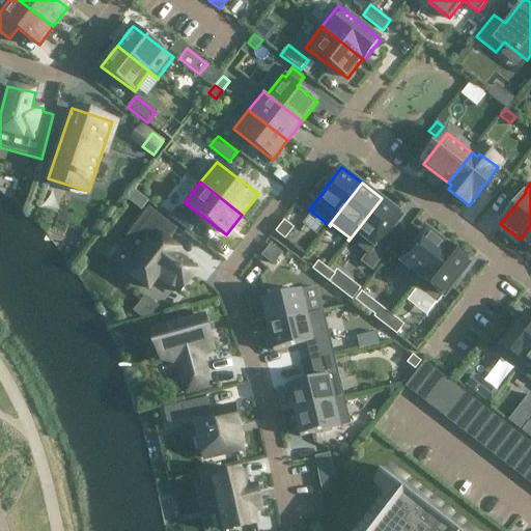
[(135,192),(129,200),(141,211),(148,201),(135,192)]
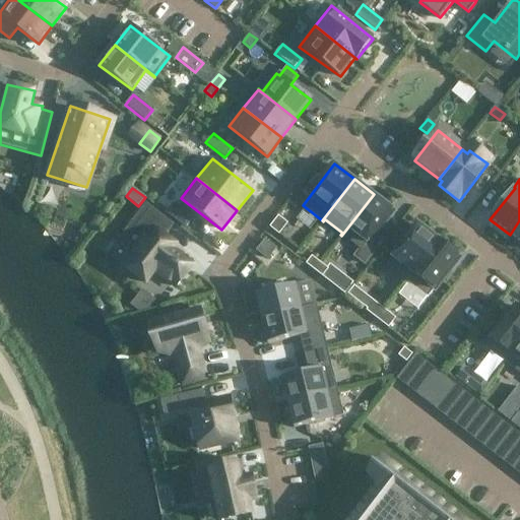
[(374,194),(341,236),(360,250),(354,256),(365,264),(382,242),(382,241),(374,235),(393,209),(374,194)]
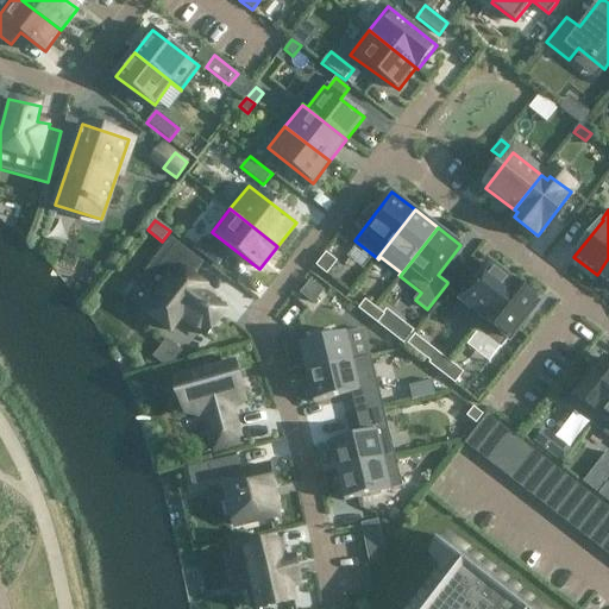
[(203,238),(194,250),(218,268),(226,256),(203,238)]
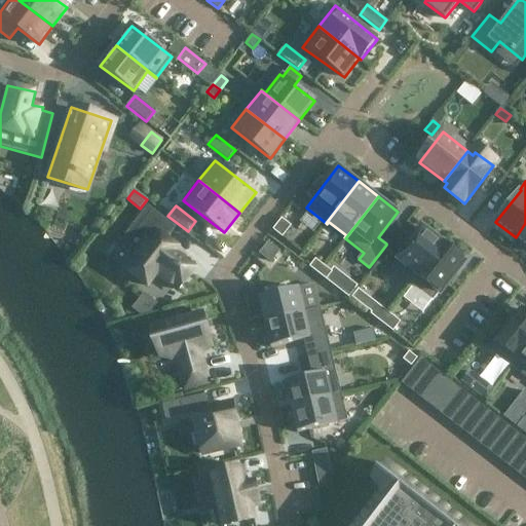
[(140,252),(126,269),(148,286),(160,269),(183,286),(195,269),(161,243),(174,228),(151,211),(134,234),(146,243),(140,252)]
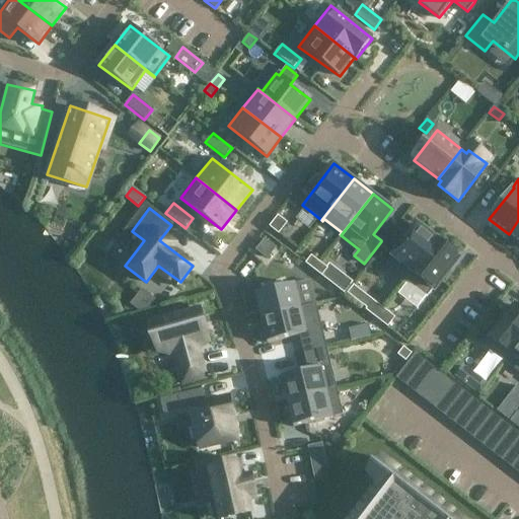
[(278,216),(269,227),(279,234),(288,223),(278,216)]
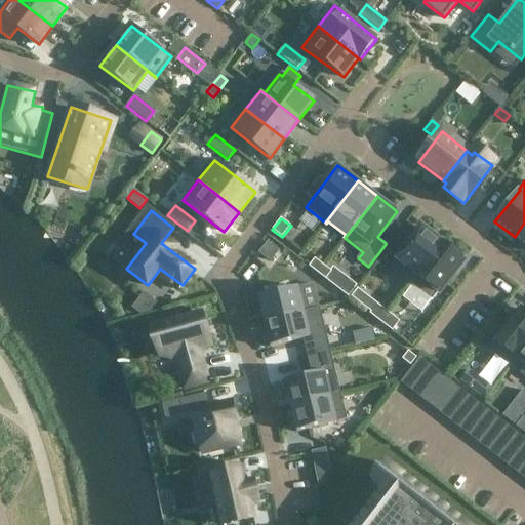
[(524,223),(515,237),(524,245),(524,223)]
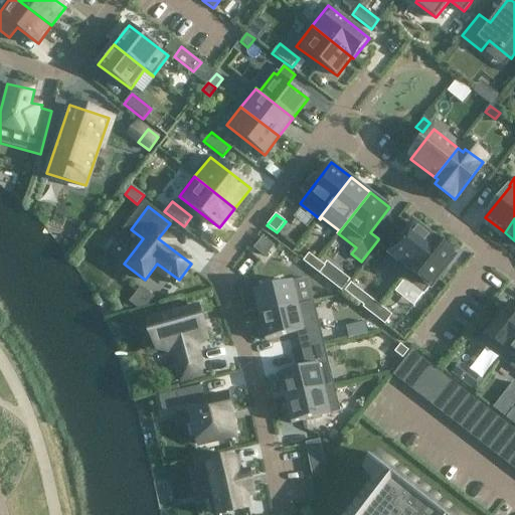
[(413,221),(382,263),(403,279),(435,238),(413,221)]
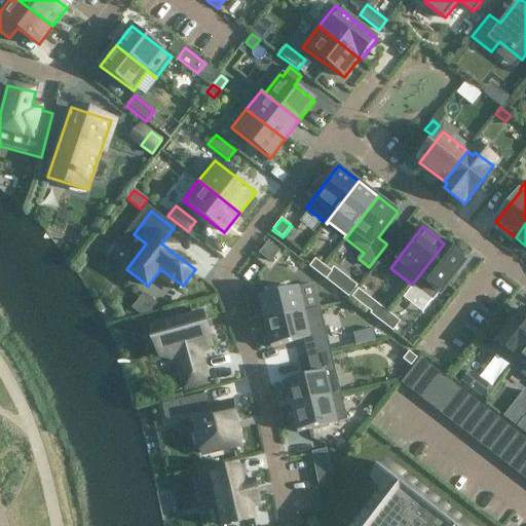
[(268,242),(259,254),(271,263),(280,251),(268,242)]
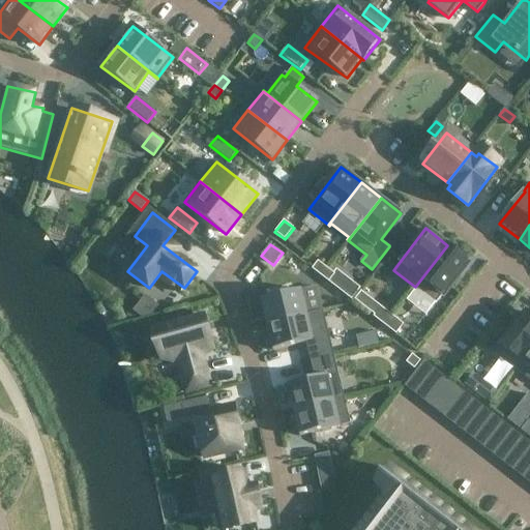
[(447,245),(415,287),(436,302),(469,262),(447,245)]
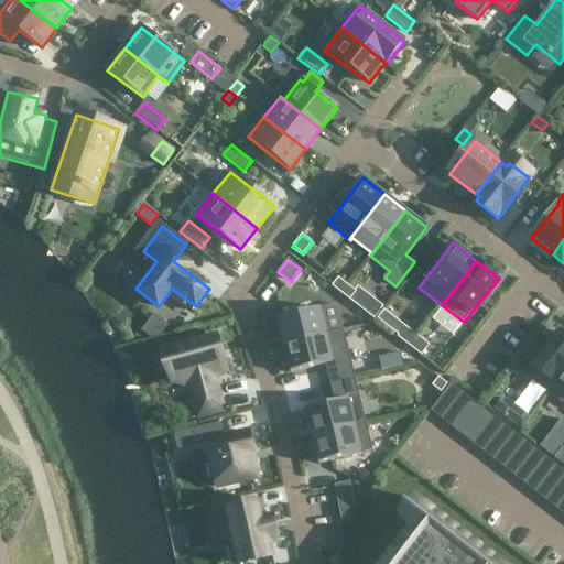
[(338,278),(332,286),(340,294),(347,285),(338,278)]
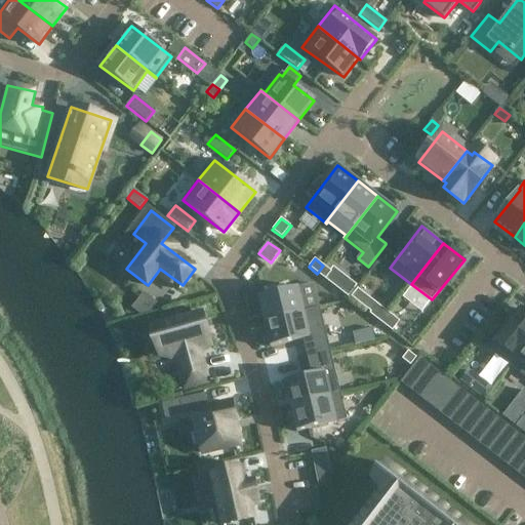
[(323,266),(317,274),(326,280),(332,272),(323,266)]
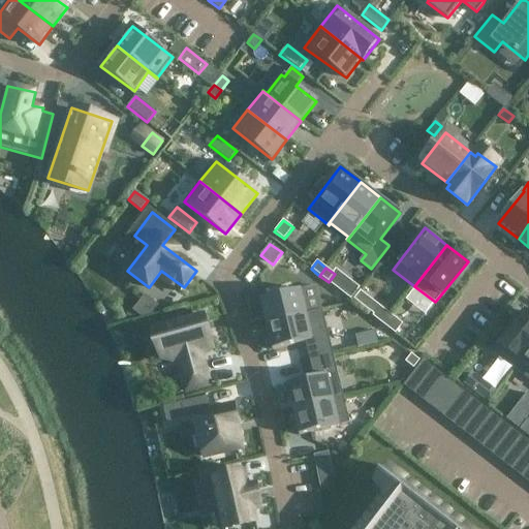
[(300,291),(261,301),(268,324),(306,315),(300,291)]
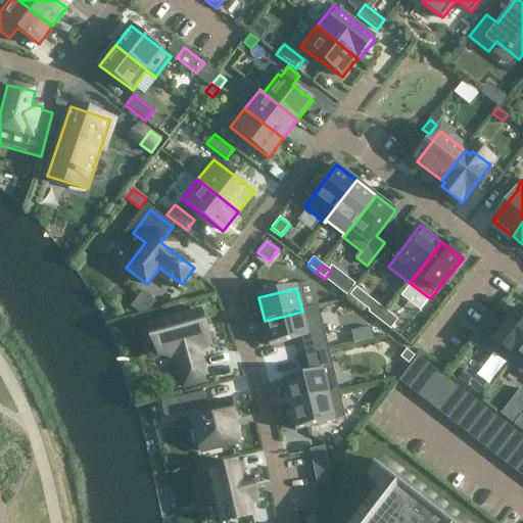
[(376,302),(368,313),(380,322),(388,312),(376,302)]
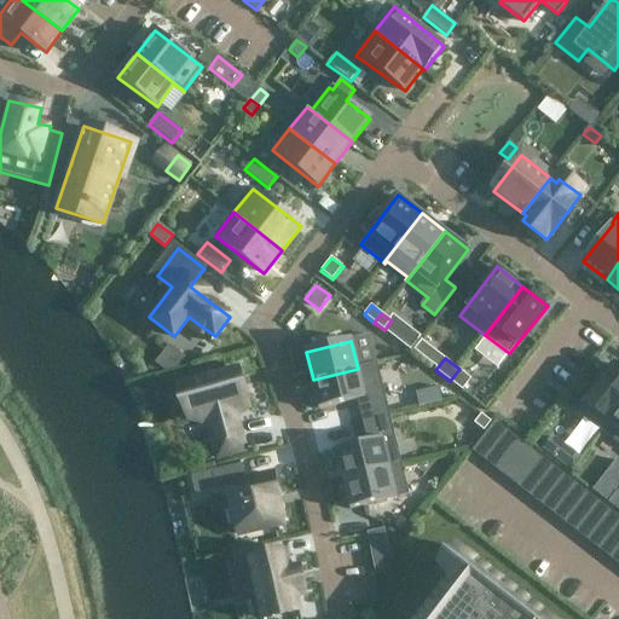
[(358,369),(313,380),(319,409),(359,399),(364,421),(388,415),(383,393),(376,364),(358,369)]
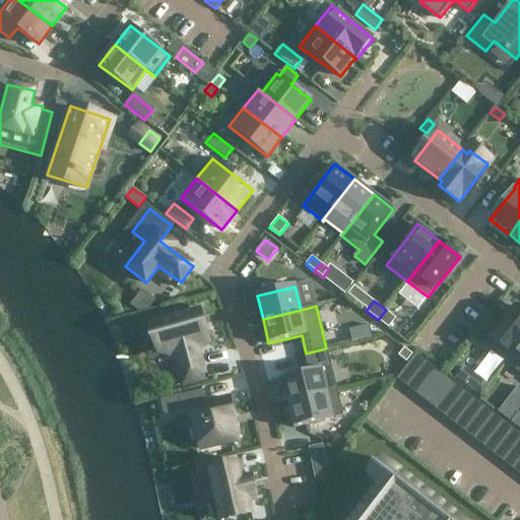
[(519,309),(516,306),(484,346),(505,363),(519,342),(519,309)]
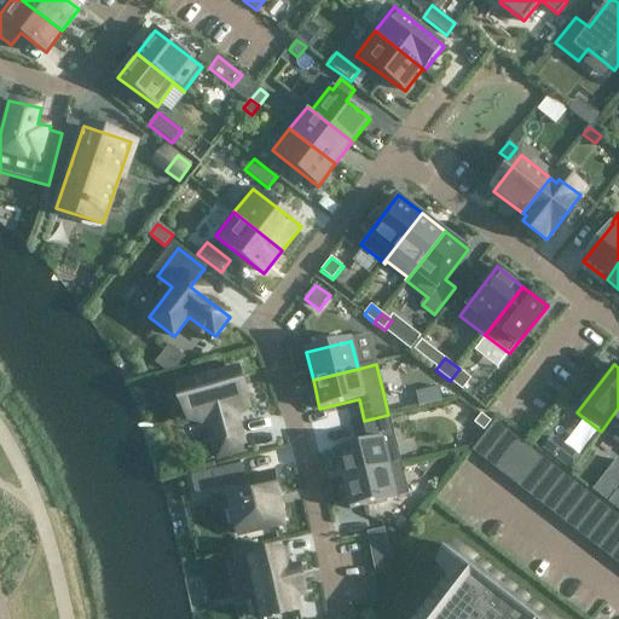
[(237,369),(179,385),(190,420),(206,415),(218,458),(244,450),(232,408),(247,404),(237,369)]
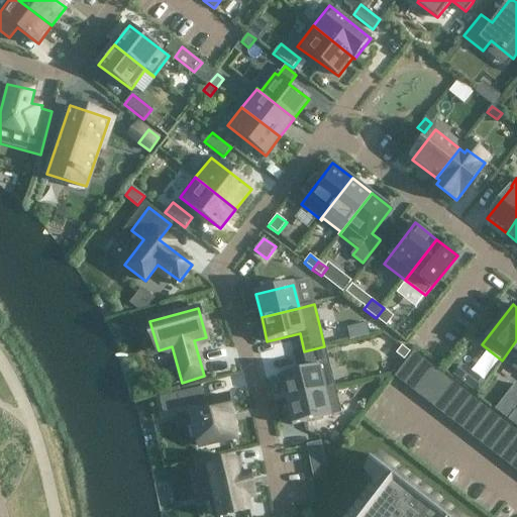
[(384,308),(376,318),(387,326),(394,317),(384,308)]
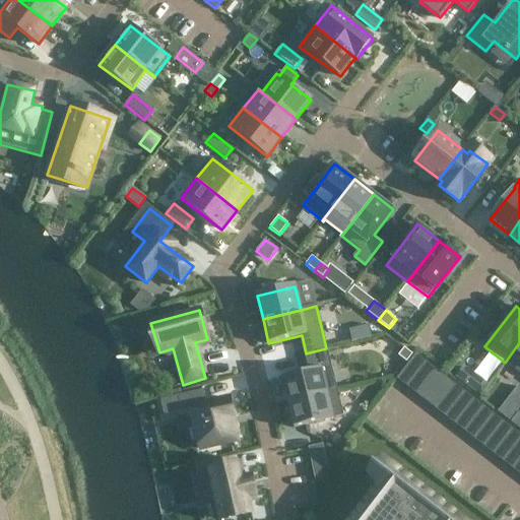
[(369,325),(354,328),(358,340),(372,337),(369,325)]
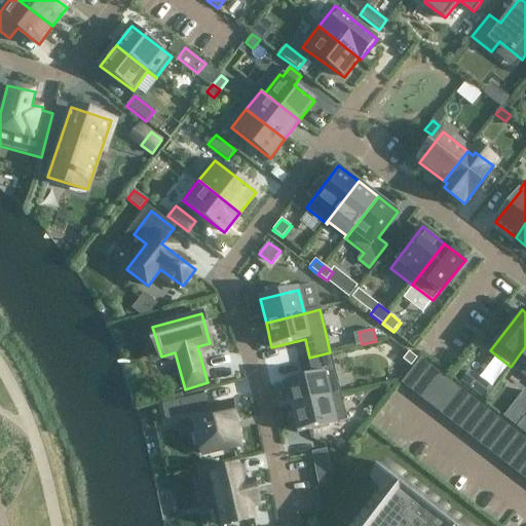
[(525,346),(511,367),(525,378),(525,346)]
